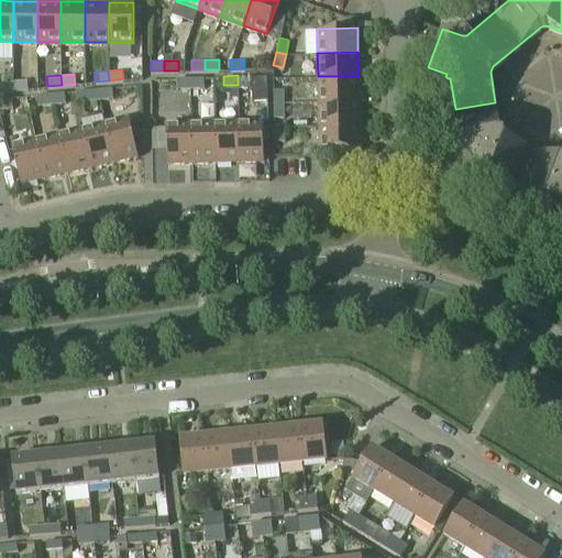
[(238,85),(251,85),(251,75),(238,75),(238,85)]
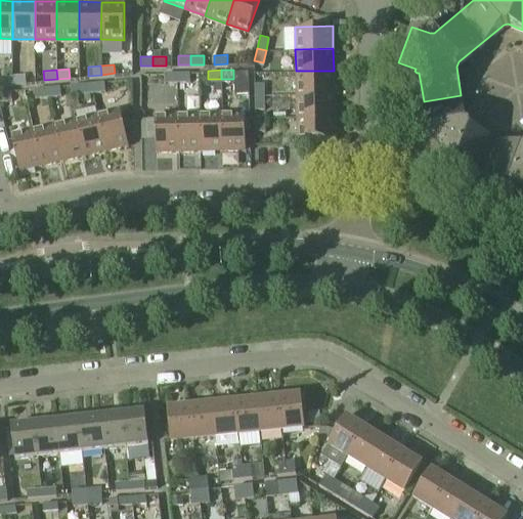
[(176,71),(164,72),(164,80),(177,80),(176,71)]
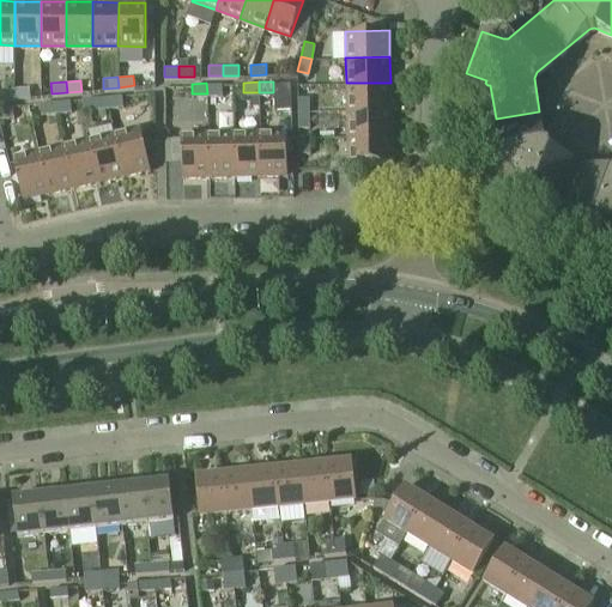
[(206,83),(207,93),(222,93),(222,83),(206,83)]
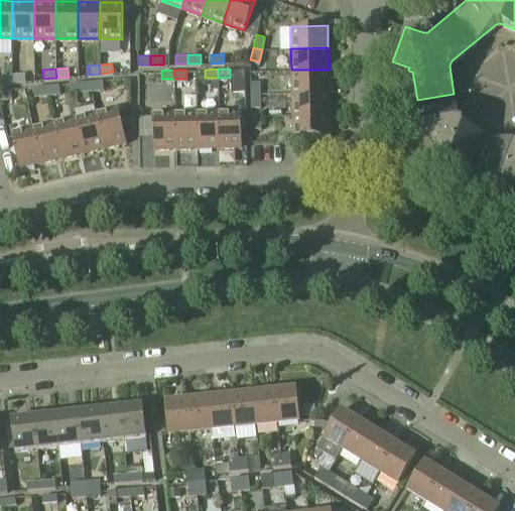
[(329,70),(291,70),(291,92),(329,91),(329,70)]
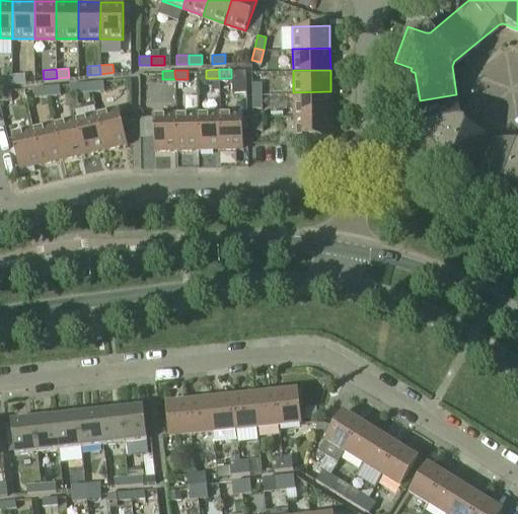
[(12,82),(25,81),(24,72),(12,73),(12,82)]
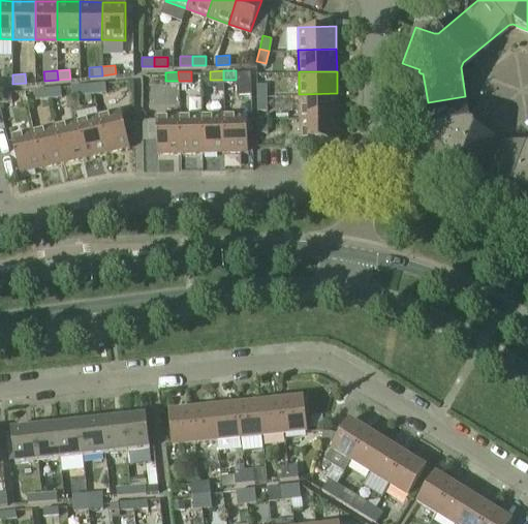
[(12,84),(12,74),(0,76),(0,85),(12,84)]
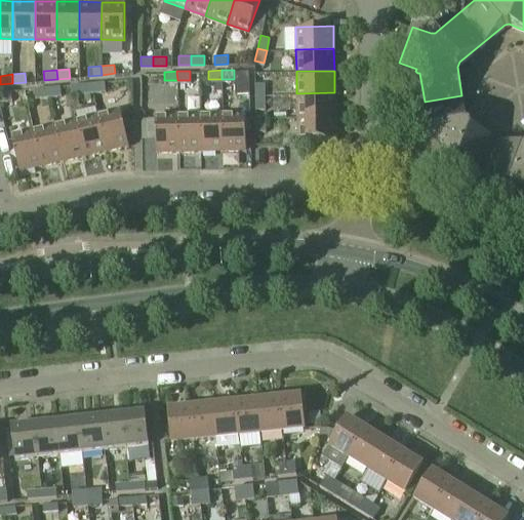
[(93,90),(105,89),(105,80),(91,82),(93,90)]
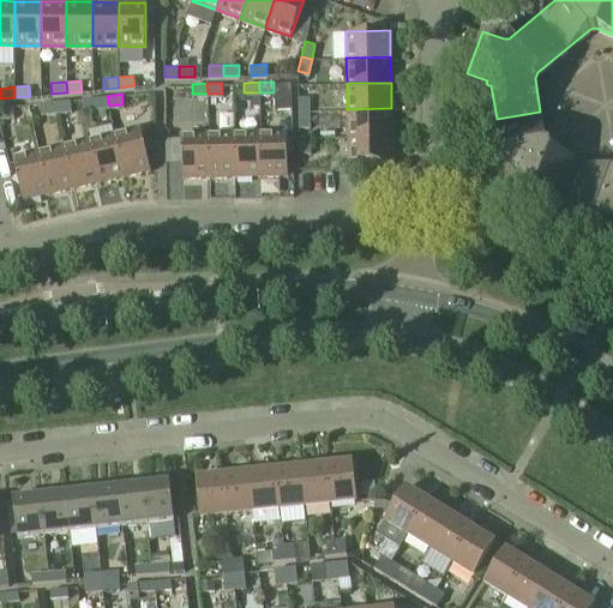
[(299,110),(308,110),(308,95),(298,95),(299,110)]
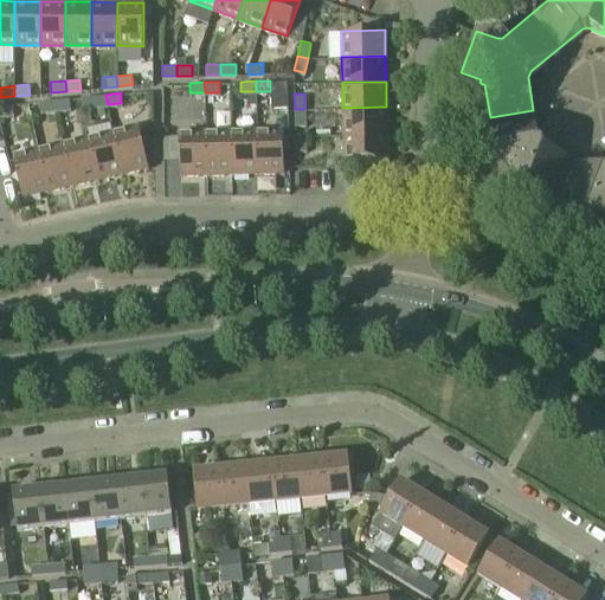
[(108,104),(105,95),(91,96),(91,107),(108,104)]
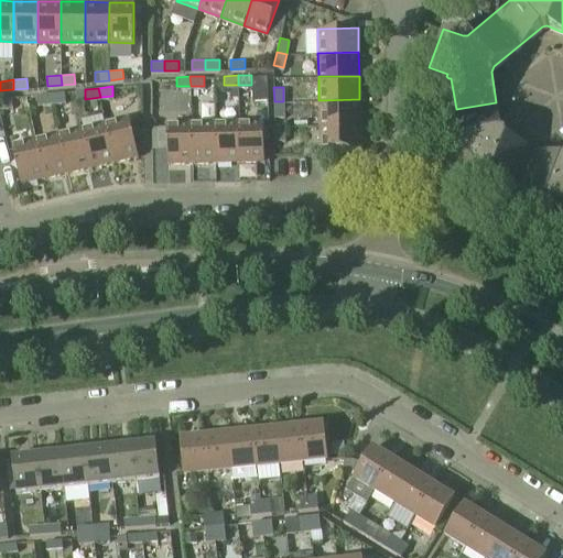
[(51,93),(52,102),(65,100),(64,91),(51,93)]
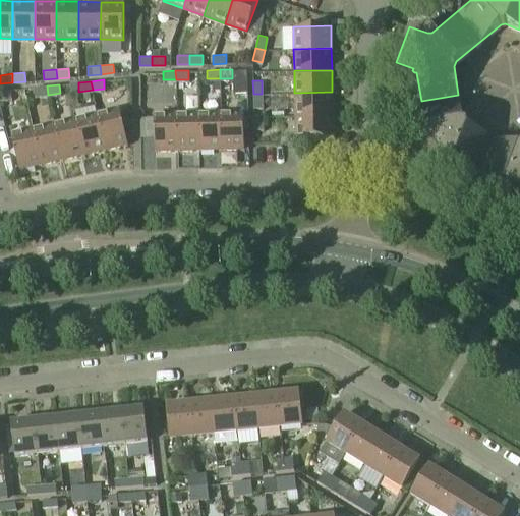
[(47,86),(34,87),(35,96),(48,95),(47,86)]
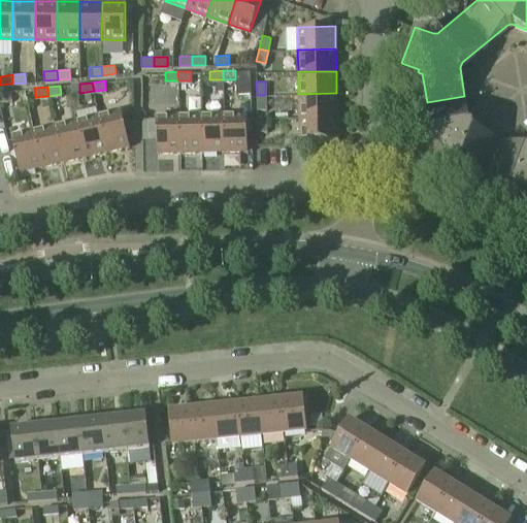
[(0,100),(11,99),(10,90),(0,91),(0,100)]
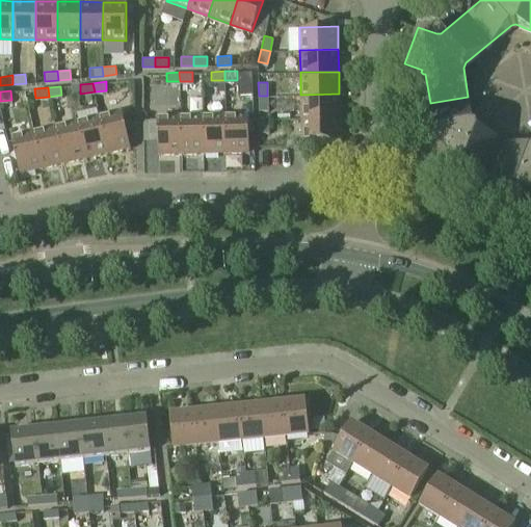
[(339,94),(300,95),(301,117),(340,116),(339,94)]
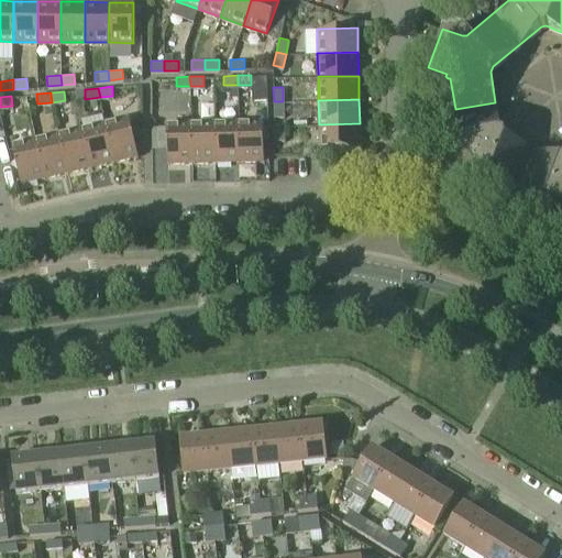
[(274,101),(274,116),(284,115),(283,101),(274,101)]
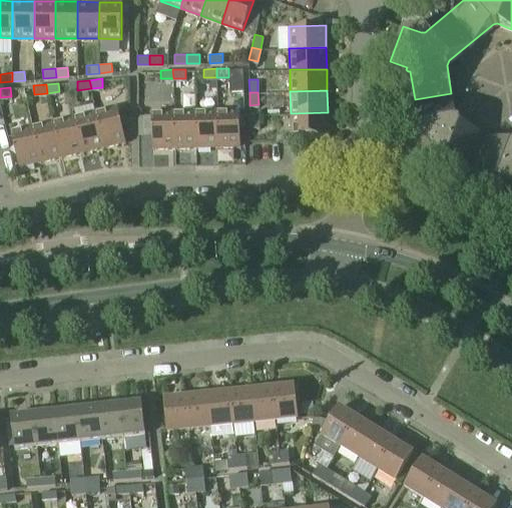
[(459,125),(456,121),(451,93),(415,99),(419,127),(417,127),(416,130),(417,132),(403,143),(427,172),(442,160),(446,160),(468,168),(499,180),(498,182),(500,184),(502,184),(505,202),(511,200),(511,144),(482,134),(459,125)]
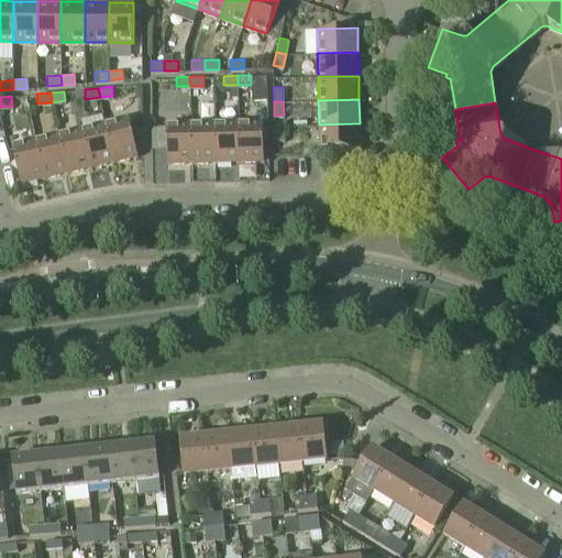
[(113,160),(138,154),(128,115),(105,120),(113,160)]
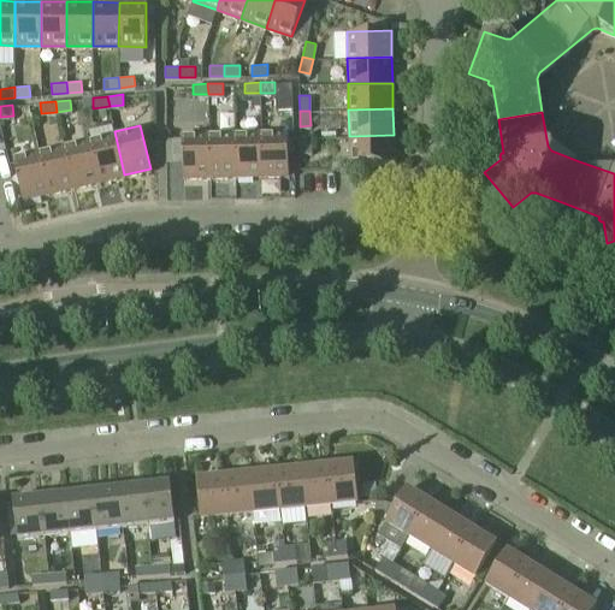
[(261,175),(260,130),(235,131),(236,176),(261,175)]
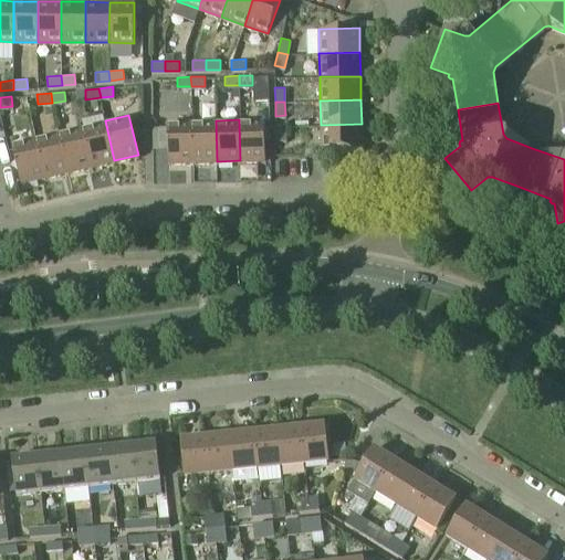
[(240,160),(265,160),(264,119),(239,119),(240,160)]
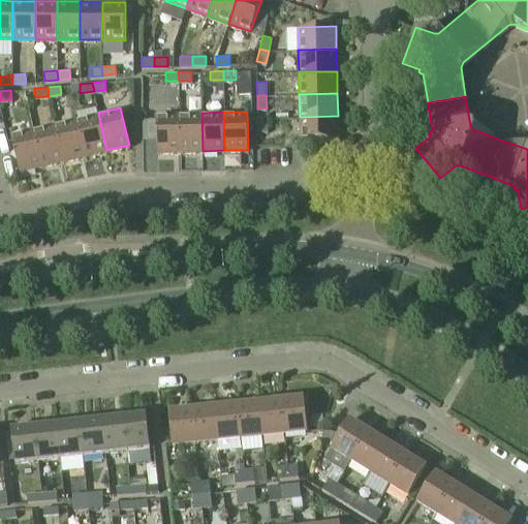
[(106,150),(98,113),(76,118),(85,155),(106,150)]
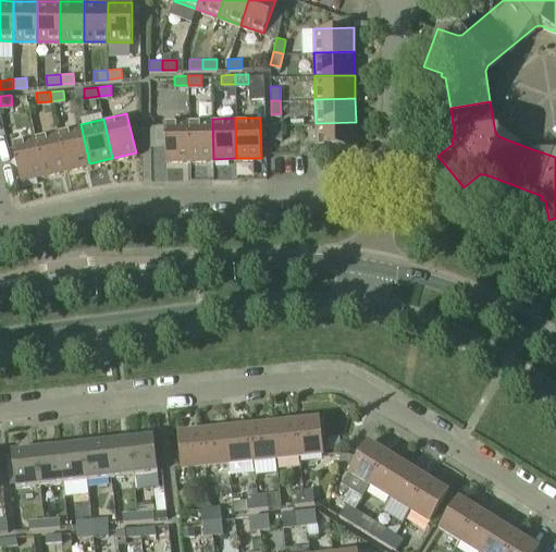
[(189,159),(188,119),(164,120),(165,160),(189,159)]
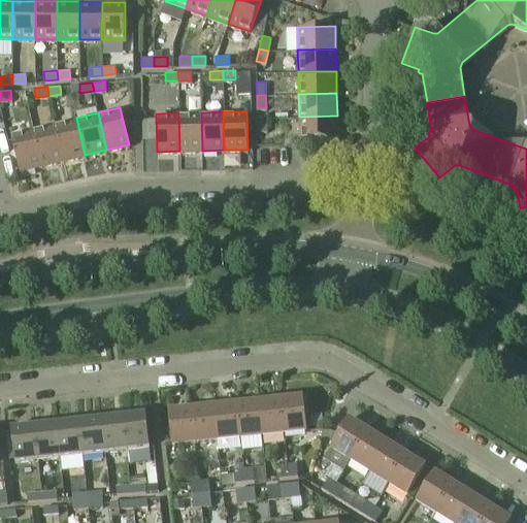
[(202,151),(201,112),(178,112),(179,151),(202,151)]
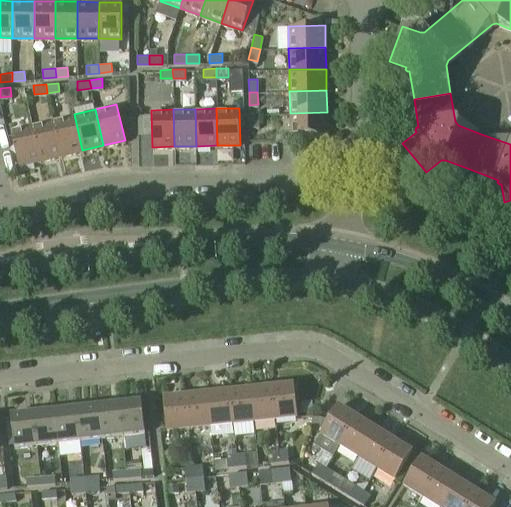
[(327,112),(290,113),(290,135),(327,134),(327,112)]
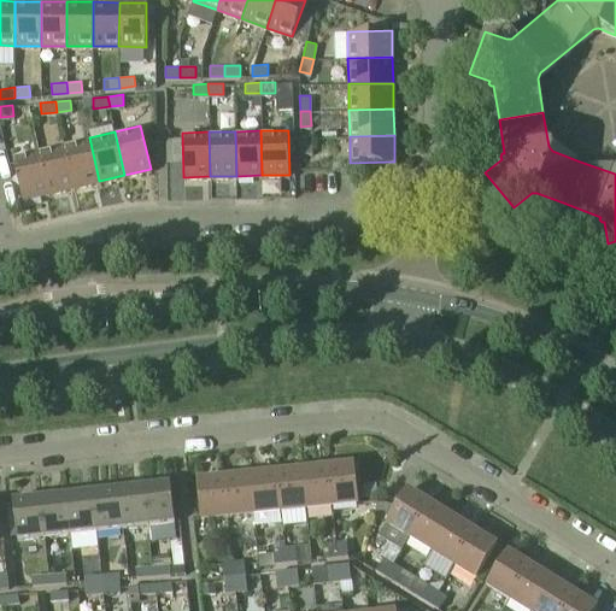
[(311,152),(311,136),(300,136),(300,152),(311,152)]
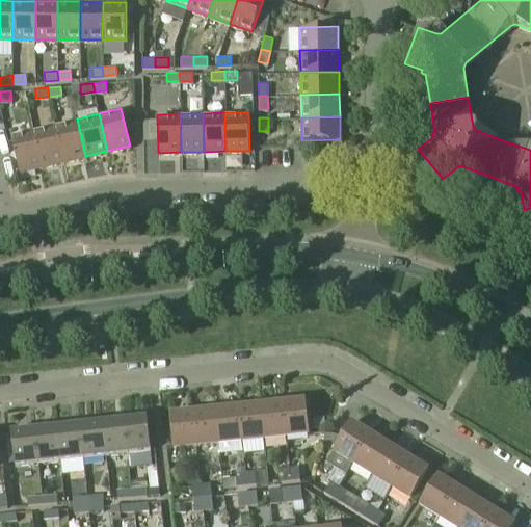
[(85,156),(77,119),(55,124),(63,161),(85,156)]
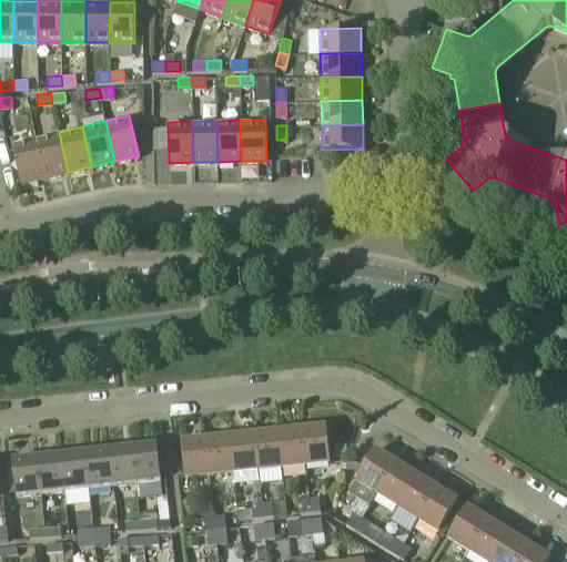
[(68,172),(59,132),(36,138),(44,177),(68,172)]
